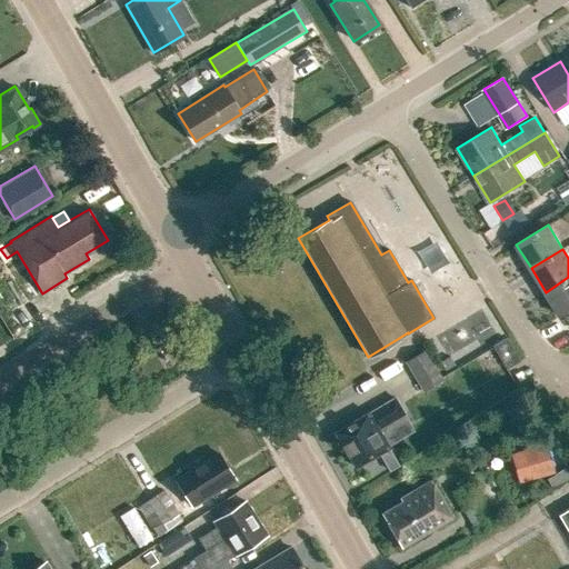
[(568,277),(546,292),(560,316),(568,310),(568,277)]
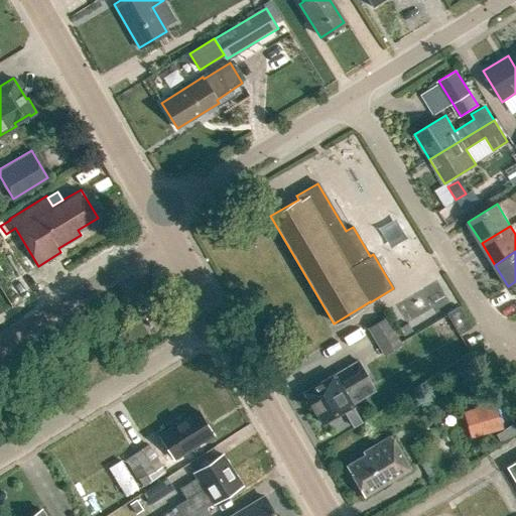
[(459,335),(472,328),(460,306),(446,313),(459,335)]
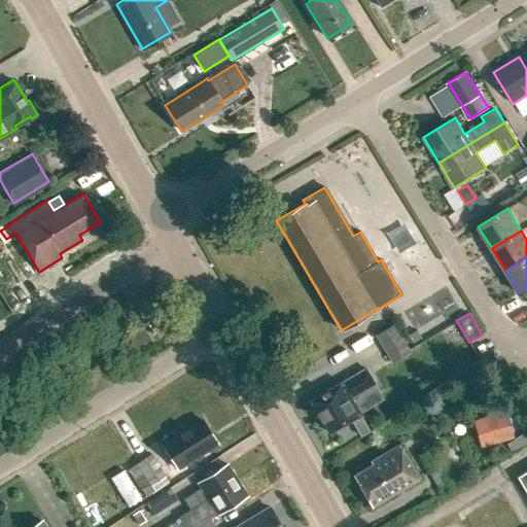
[(374,336),(391,363),(410,352),(392,324),(374,336)]
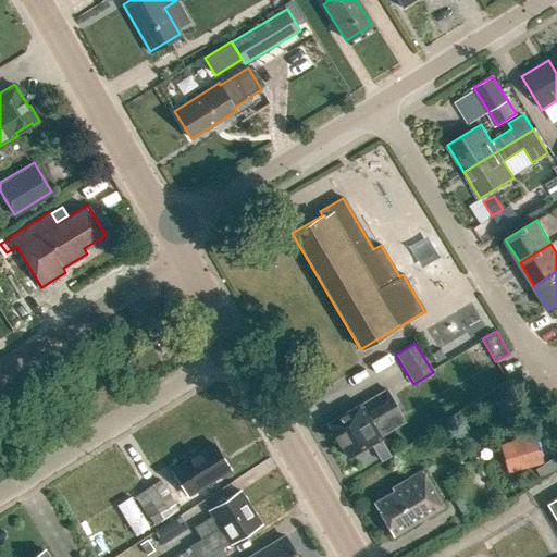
[(444,358),(438,349),(430,355),(434,363),(444,358)]
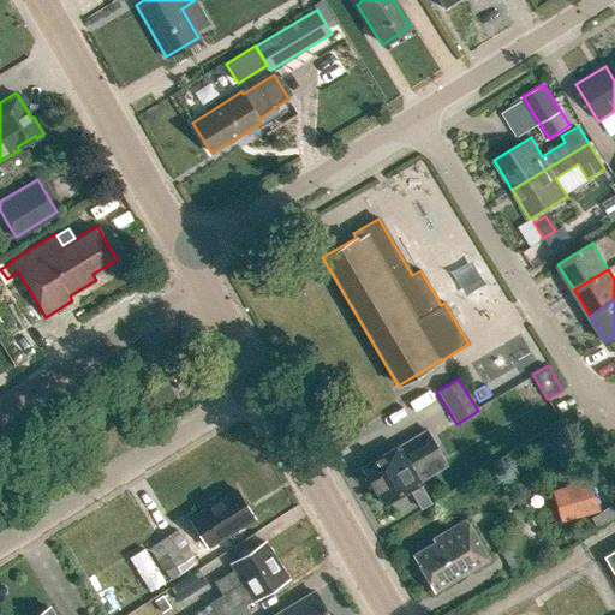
[(435,447),(425,429),(398,447),(396,446),(360,466),(382,503),(407,489),(418,483),(407,464),(435,447)]
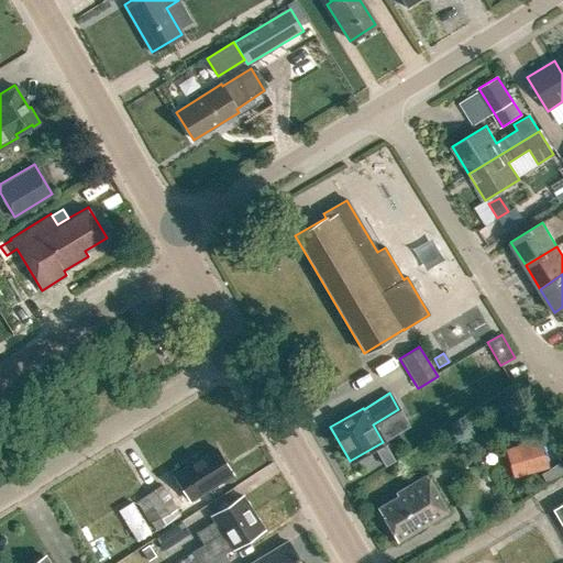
[(512,445),(517,475),(552,468),(548,440),(512,445)]
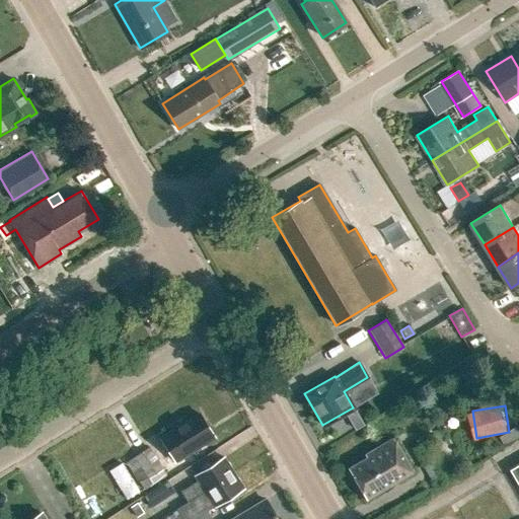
[(353,408),(344,413),(354,431),(363,425),(353,408)]
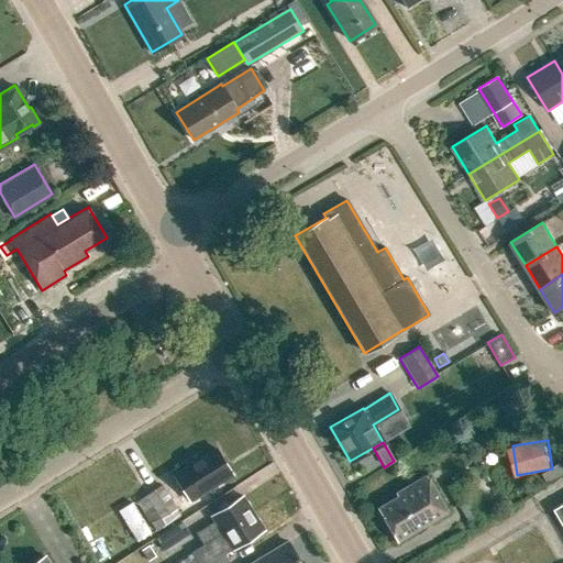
[(190,500),(218,483),(217,479),(231,471),(214,446),(173,474),(190,500)]
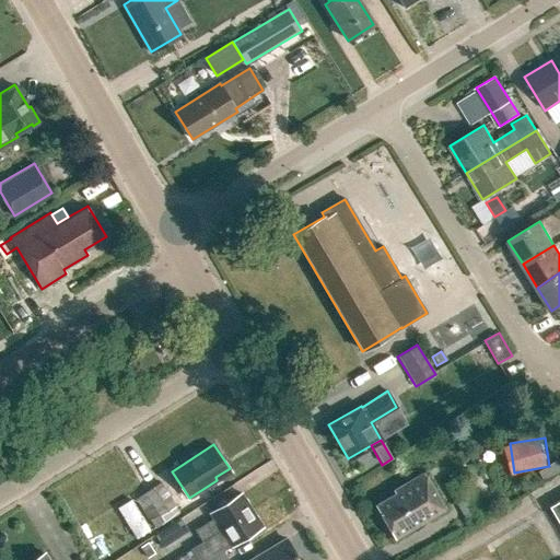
[(394,538),(444,509),(423,474),(395,490),(396,493),(375,505),(394,538)]
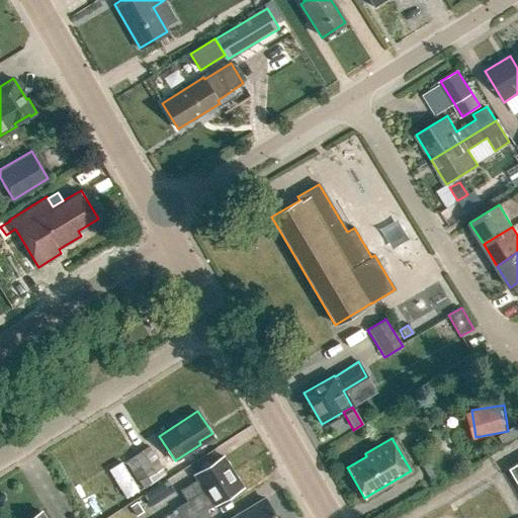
[(150,444),(125,459),(139,482),(148,477),(162,467),(163,467),(150,444)]
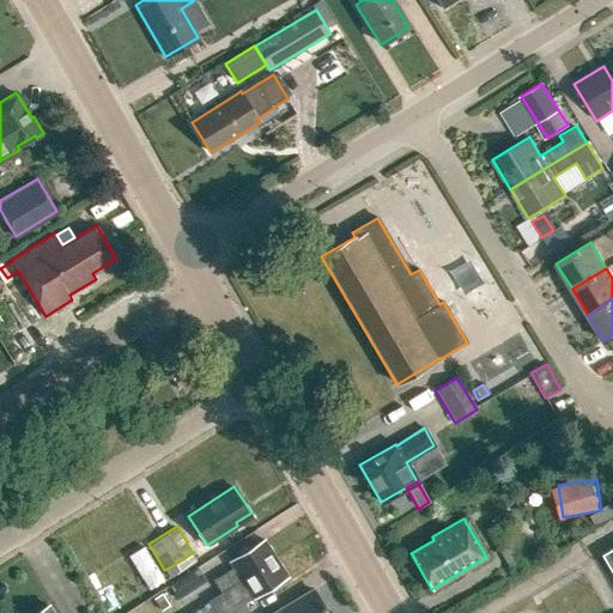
[(220,592),(275,557),(263,539),(230,559),(234,566),(213,578),(220,592)]
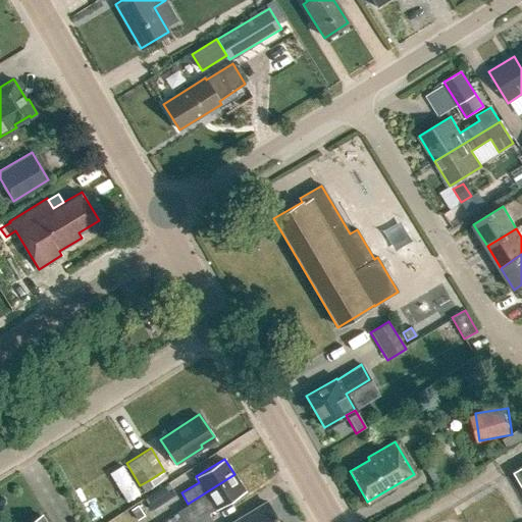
[(521,466),(512,473),(521,489),(521,466)]
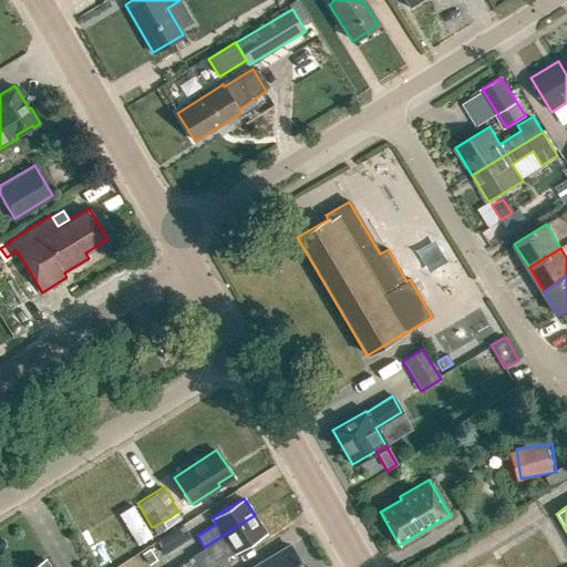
[(182,519),(177,512),(162,522),(166,529),(182,519)]
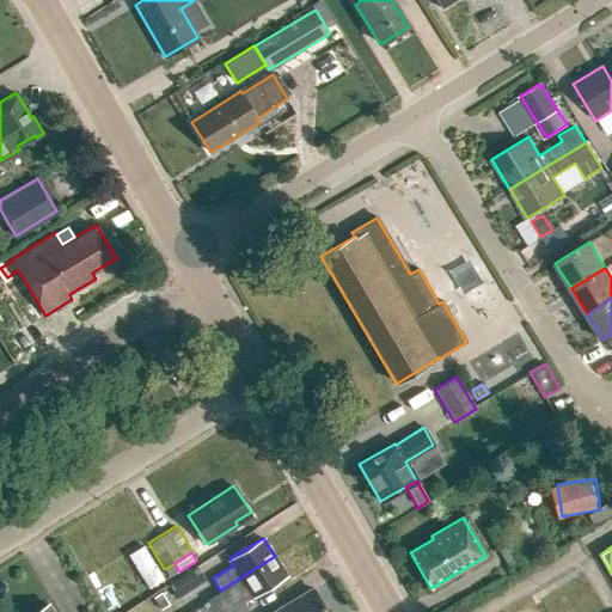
[(287,575),(275,556),(220,591),(208,598),(209,600),(216,611),(246,611),(250,611),(244,601),(252,595),(287,575)]
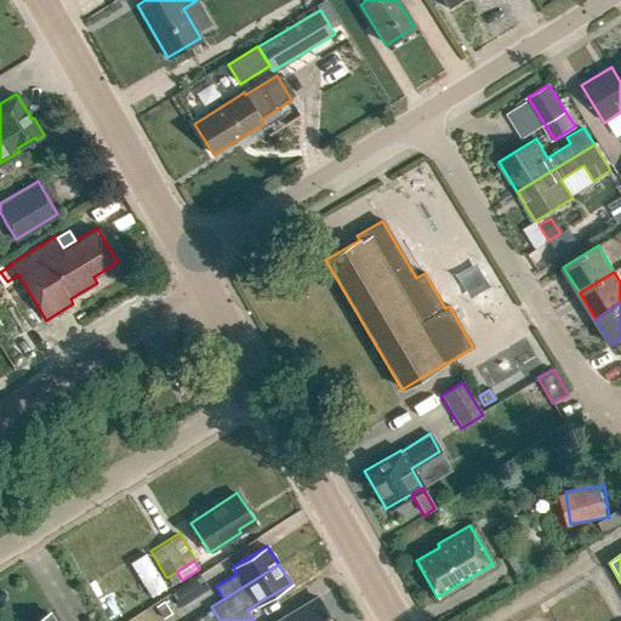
[(200,576),(172,594),(180,607),(209,588),(200,576)]
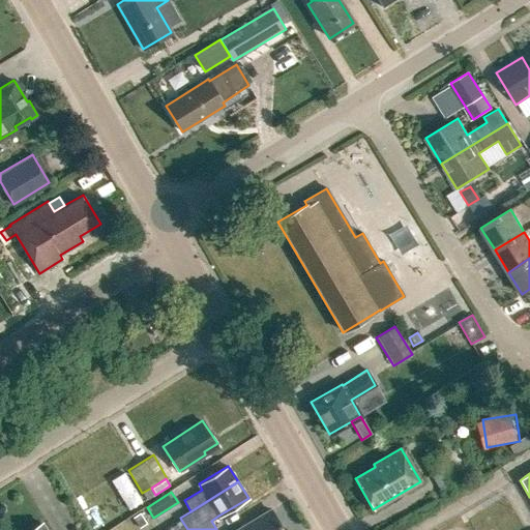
[(283,529),(271,509),(237,529),(283,529)]
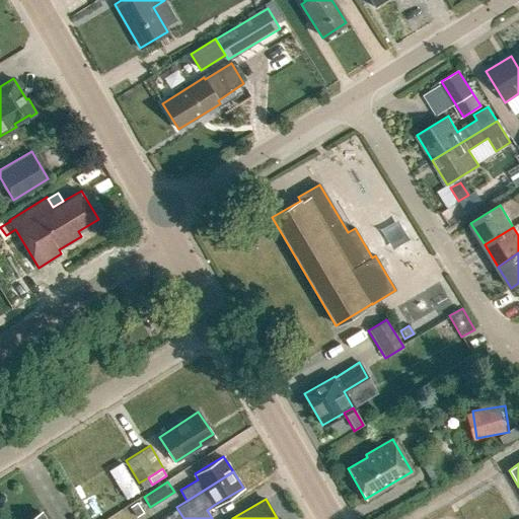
[(143,513),(137,503),(129,507),(136,518),(143,513)]
